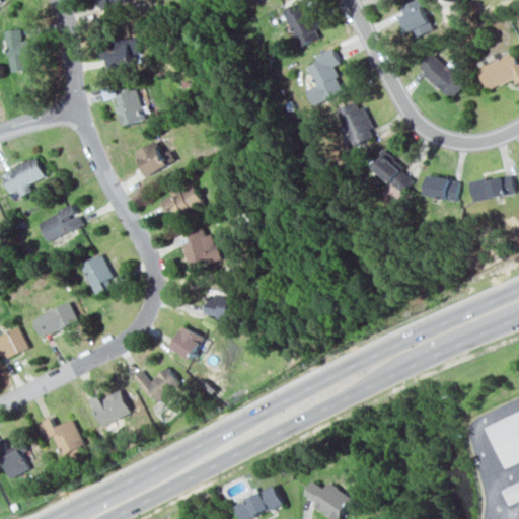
[(100,0),(103,9),(134,0),(100,0)]
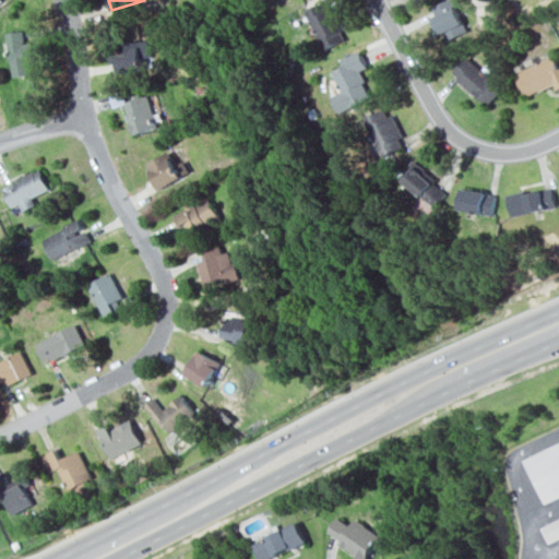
[(325,1),(344,38),(325,47),(307,10),(325,1)]
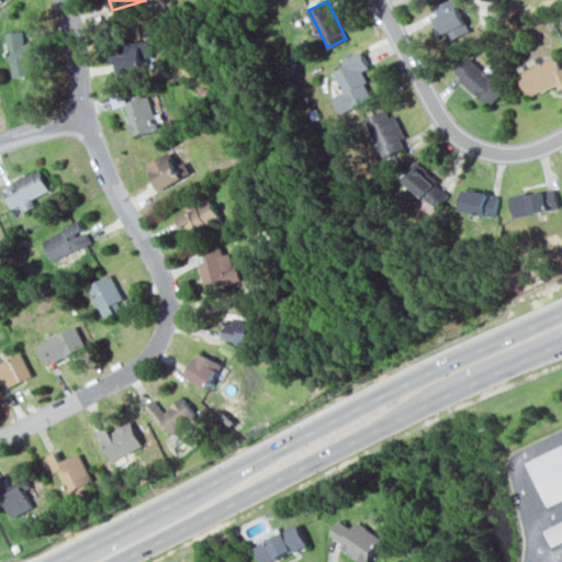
[(458,6),(471,30),(441,45),(428,22),(458,6)]
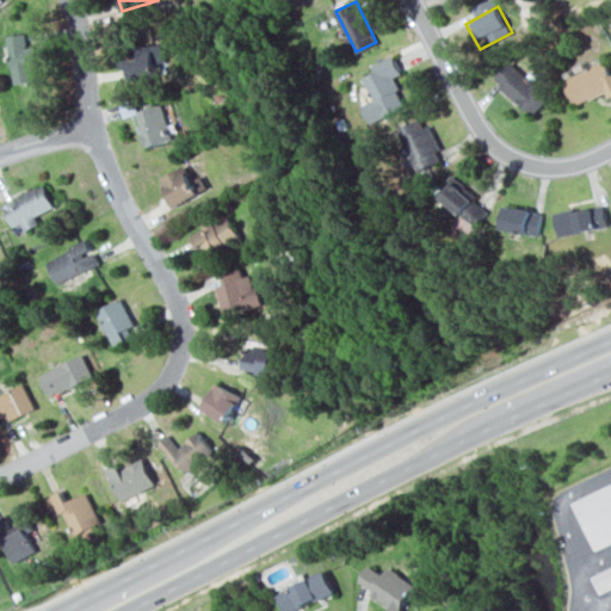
[(8,68),(2,34),(22,31),(24,45),(35,44),(38,63),(8,68)]
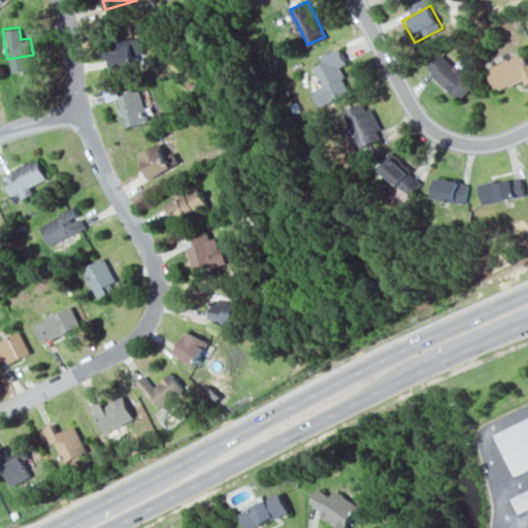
[(108,39),(112,67),(129,64),(124,36),(108,39)]
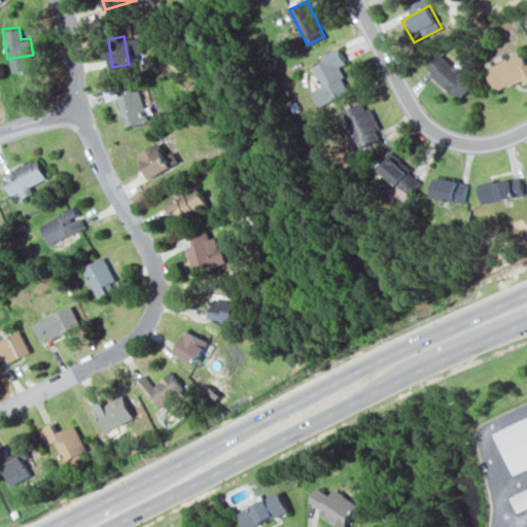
[(526,60),(522,49),(489,66),(498,85),(520,74),(523,82),(526,80),(526,60)]
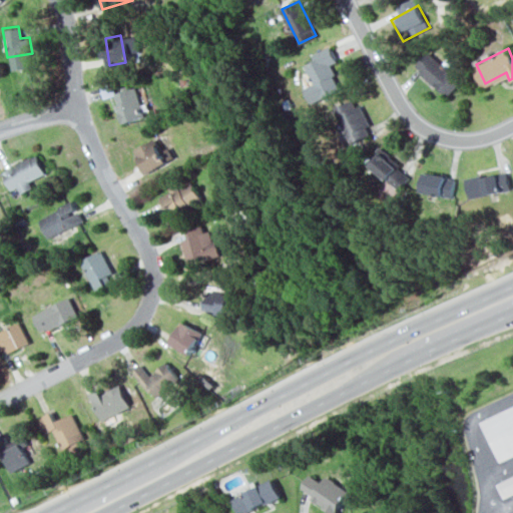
[(333,52),(339,63),(330,67),(341,87),(322,96),(306,65),(333,52)]
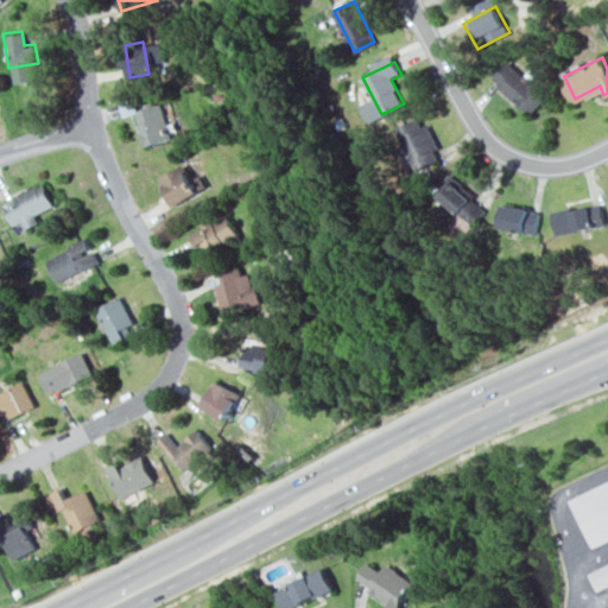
[(507,62),(549,96),(530,118),(498,89),(504,83),(495,76),(507,62)]
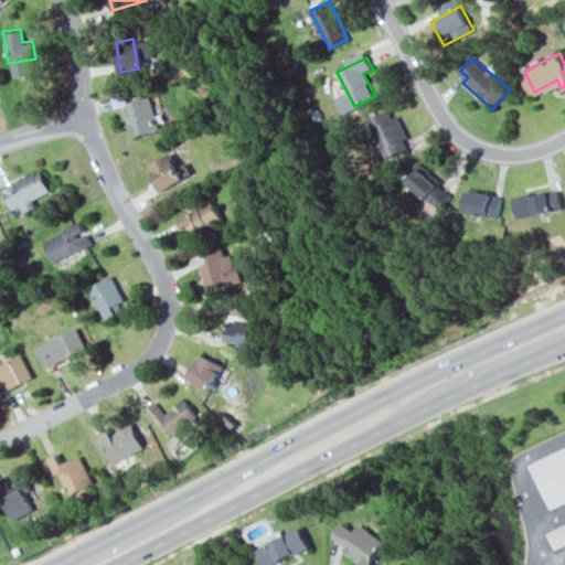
[(150,93),(125,100),(136,136),(162,127),(150,93)]
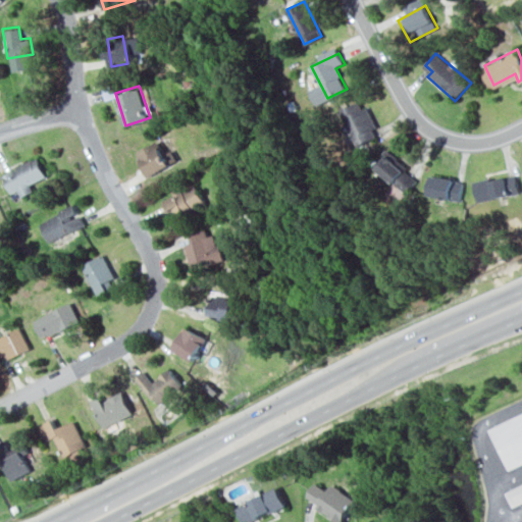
[(361,107),(376,137),(359,146),(344,116),(361,107)]
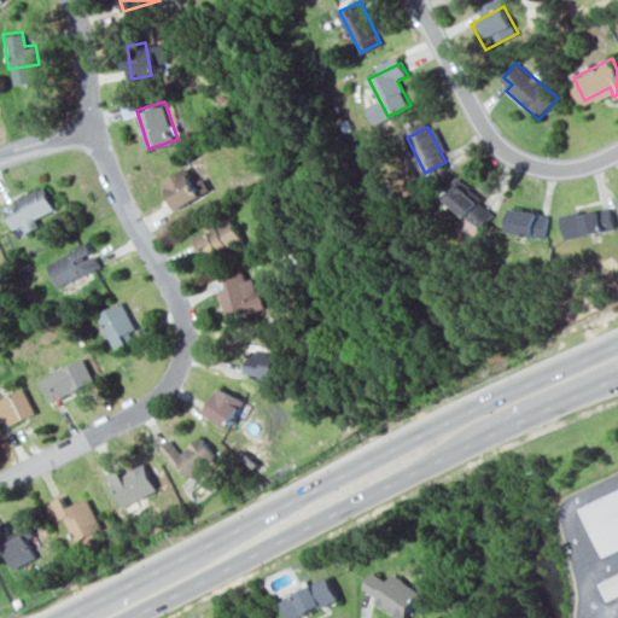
[(185,168),(161,180),(173,207),(207,190),(200,178),(193,185),(185,168)]
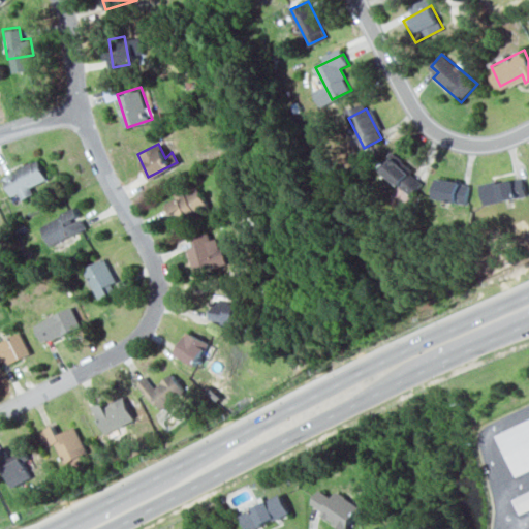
[(36,154),(0,170),(0,189),(4,198),(14,194),(17,198),(29,192),(27,188),(48,179),(36,154)]
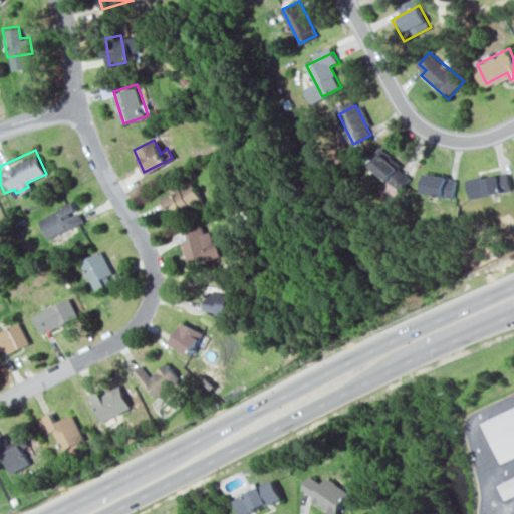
[(414,177),(404,192),(370,169),(380,154),(414,177)]
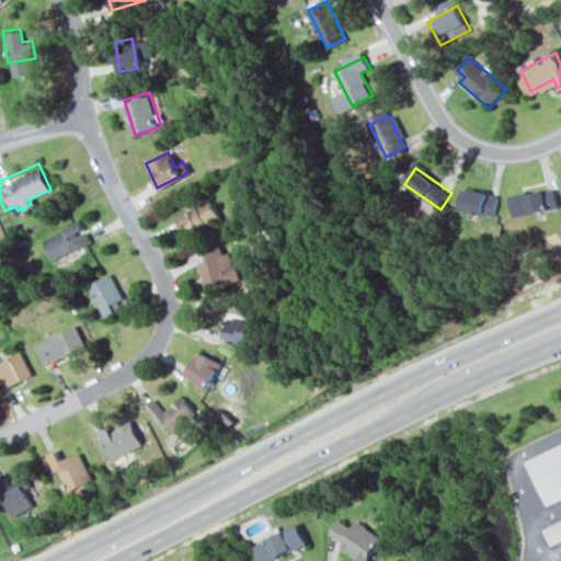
[(552,183),(557,203),(513,212),(510,192),(552,183)]
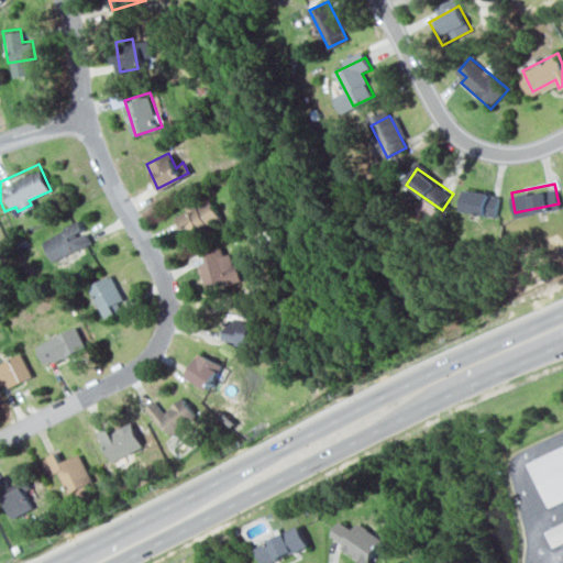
[(463,188),(498,197),(493,218),(457,209),(463,188)]
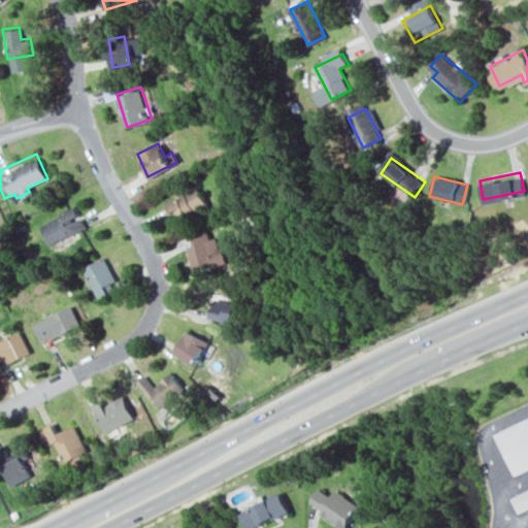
[(192,191),(199,205),(178,217),(173,206),(164,210),(160,202),(171,197),(171,191),(178,188),(183,195),(192,191)]
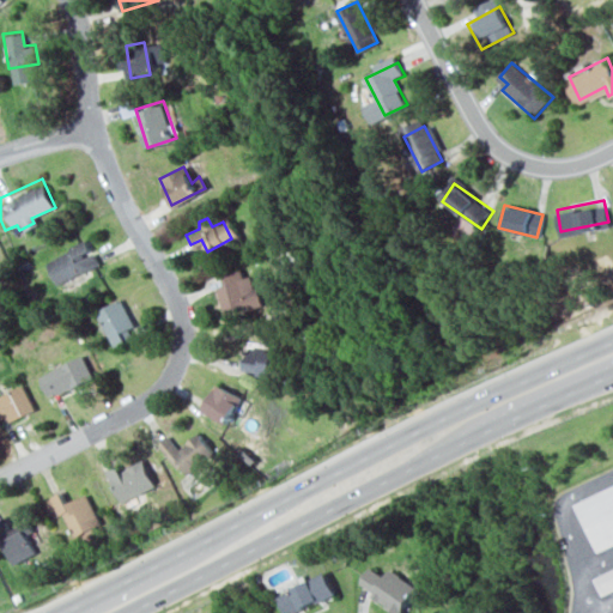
[(55,280),(93,259),(83,238),(43,260),(55,280)]
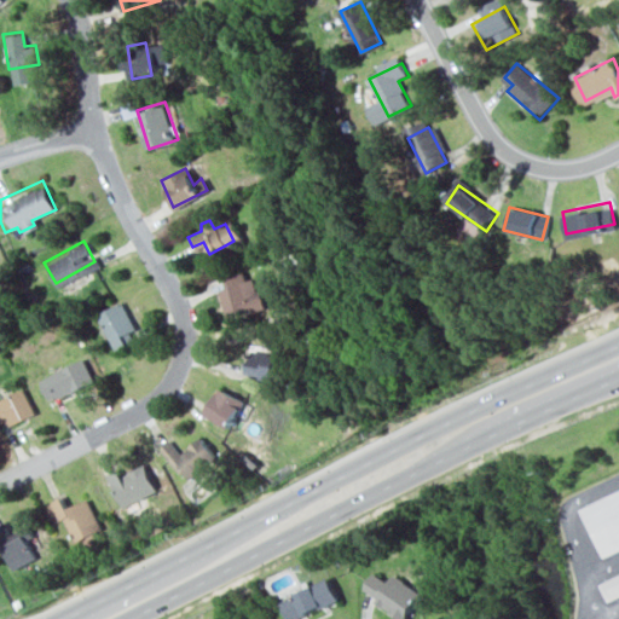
[(221,277),(243,271),(246,277),(260,273),(271,311),(221,325),(210,288),(224,284),(221,277)]
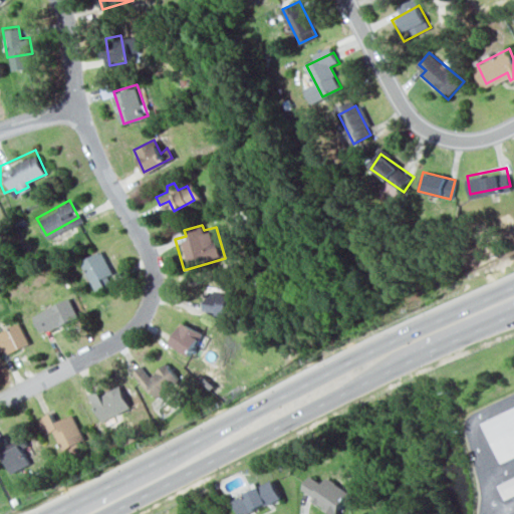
[(99,250),(79,259),(91,282),(110,272),(99,250)]
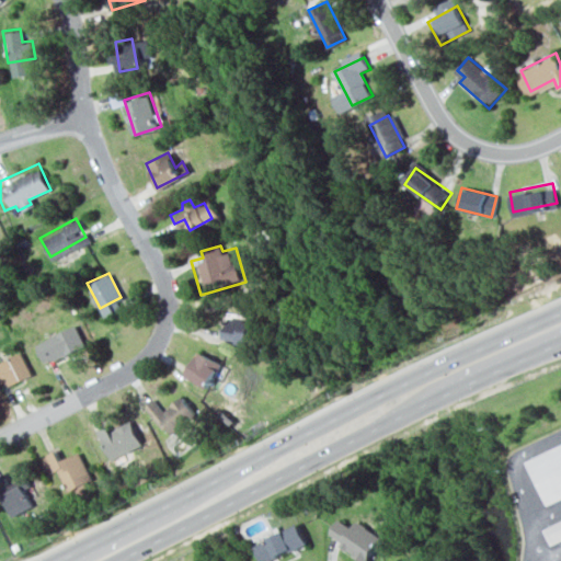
[(224,313),(220,339),(239,341),(242,316),(224,313)]
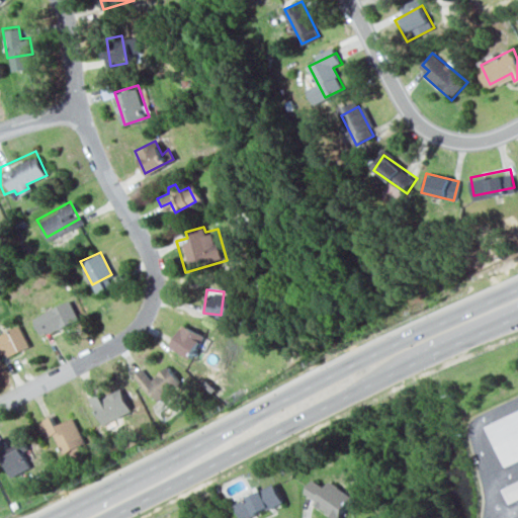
[(40,333),(75,319),(68,300),(32,315),(40,333)]
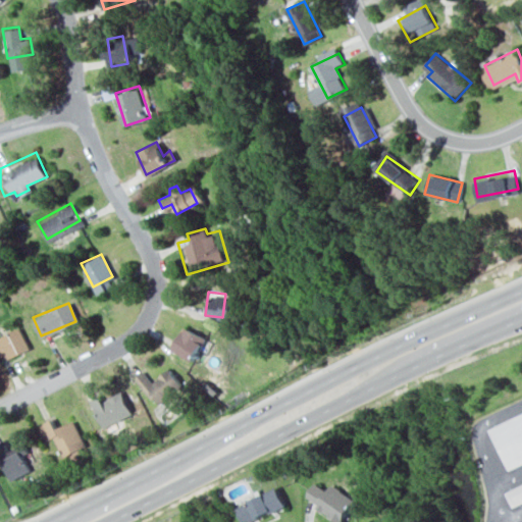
[(16,325),(0,333),(0,360),(27,346),(16,325)]
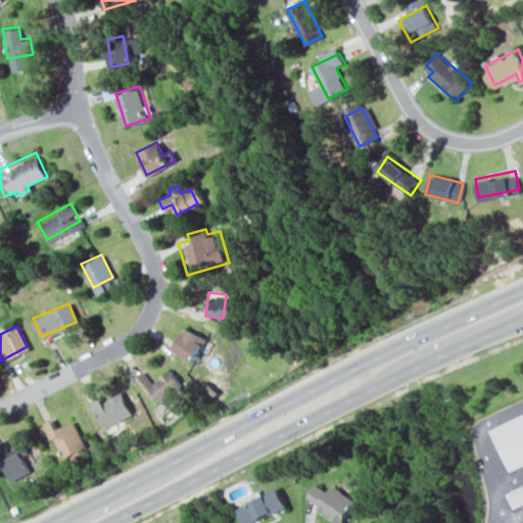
[(183,330),(202,341),(192,360),(173,348),(183,330)]
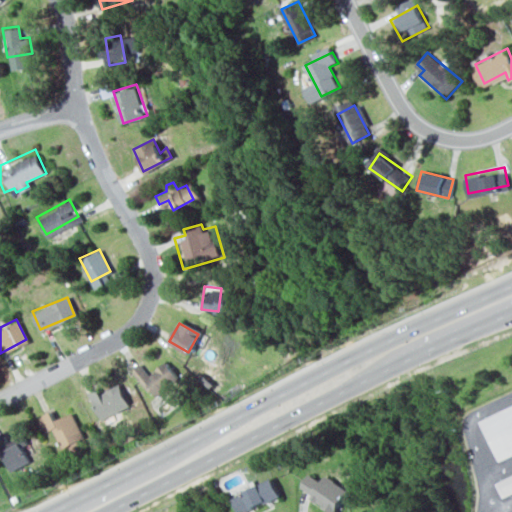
[(130,373),(149,399),(174,380),(162,364),(147,376),(142,364),(130,373)]
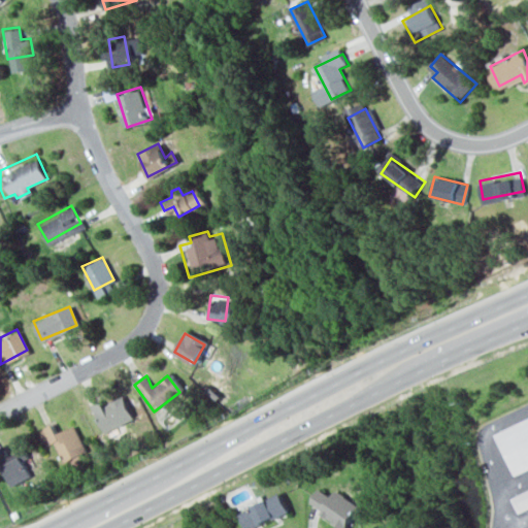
[(89,402),(106,434),(131,421),(120,400),(105,407),(99,397),(89,402)]
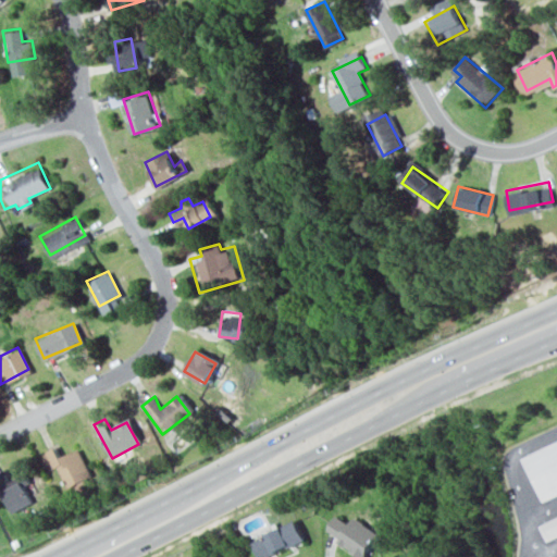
[(517,458),(556,437),(556,493),(539,503),(517,458)]
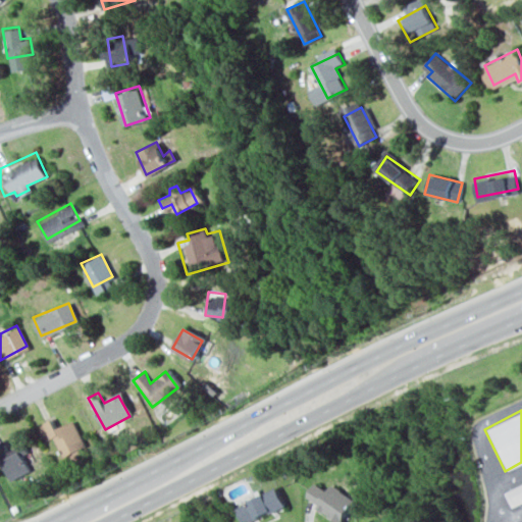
[(69,421),(81,447),(52,459),(38,425),(51,419),(55,427),(69,421)]
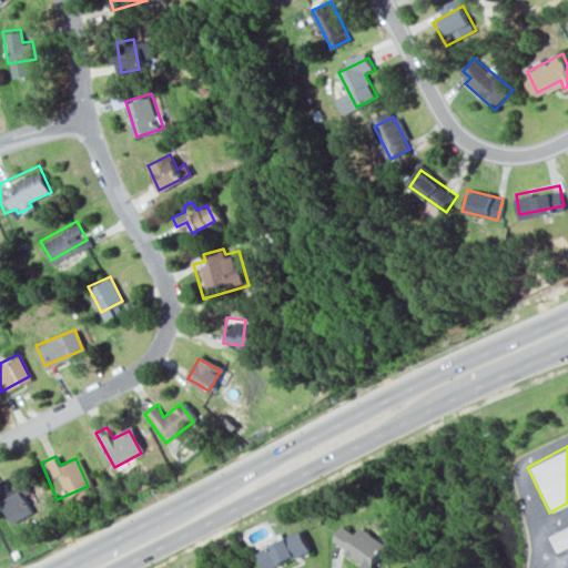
[(0,484),(0,505),(7,521),(27,514),(18,493),(9,496),(3,483),(0,484)]
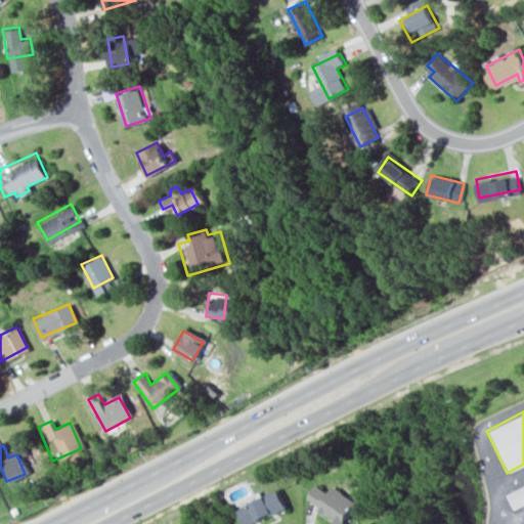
[(321,480),(312,497),(344,516),(354,498),(321,480)]
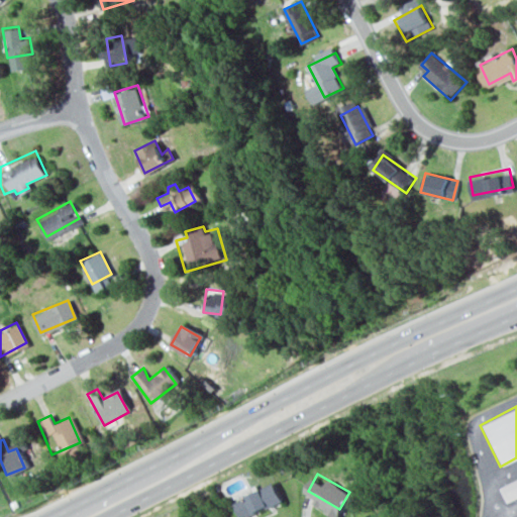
[(497,488),(516,477),(516,497),(505,504),(497,488)]
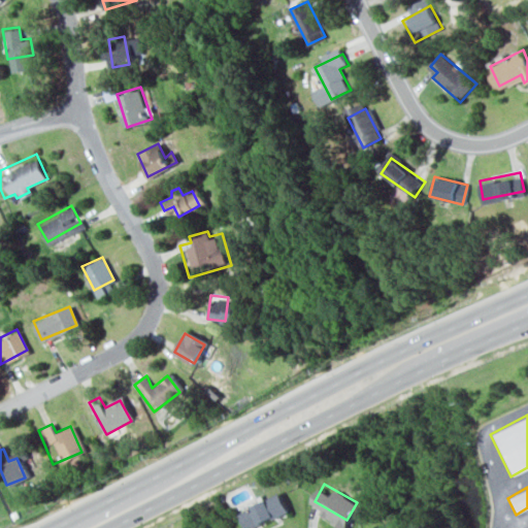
[(240,508),(249,526),(283,509),(273,492),(240,508)]
